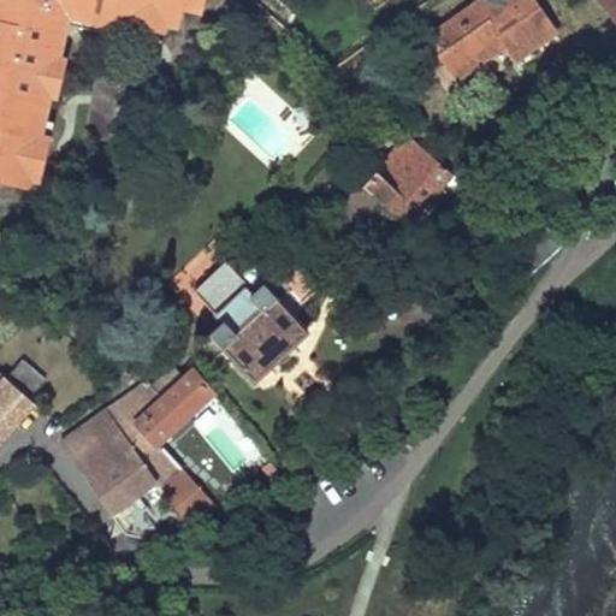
[(0,0),(0,179),(3,181),(10,182),(12,172),(31,177),(43,179),(53,137),(42,136),(46,119),(52,94),(55,77),(60,59),(67,23),(70,15),(86,18),(92,19),(102,22),(117,25),(120,13),(131,16),(149,21),(166,24),(181,27),(185,6),(205,11),(206,0),(0,0)]
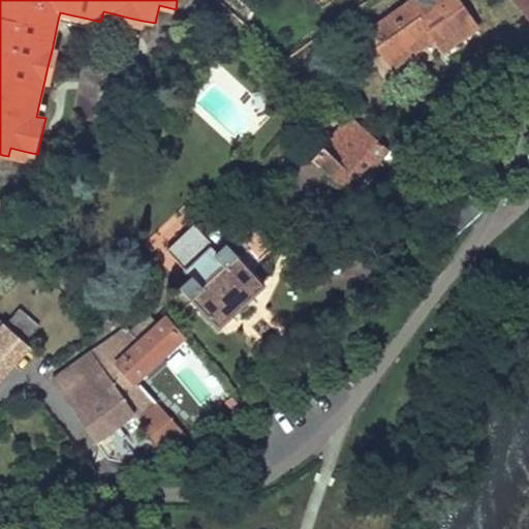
[(528,82),(528,81),(528,54),(528,53),(485,19),(476,25),(458,0),(413,0),(374,29),(383,42),(379,45),(394,66),(436,36),(444,49),(468,32),(528,82)]
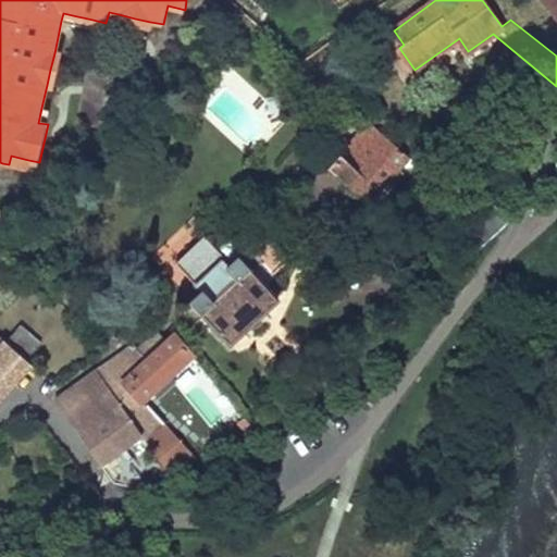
[(556,0),(514,0),(556,51),(556,0)]
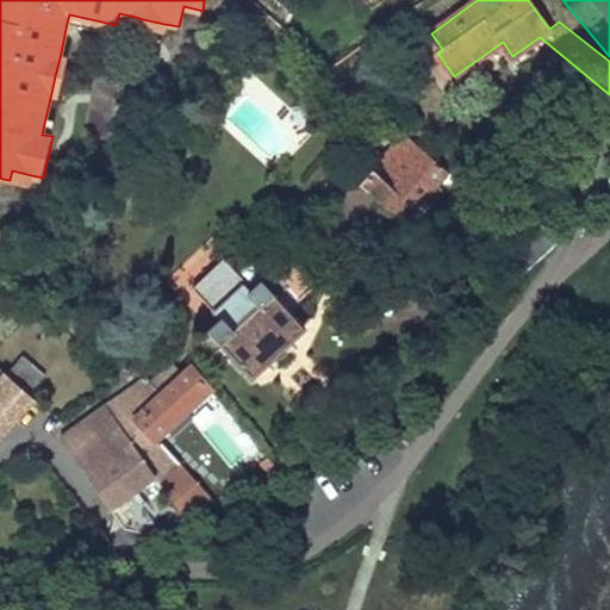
[(85,18),(69,14),(67,23),(83,26),(85,18)]
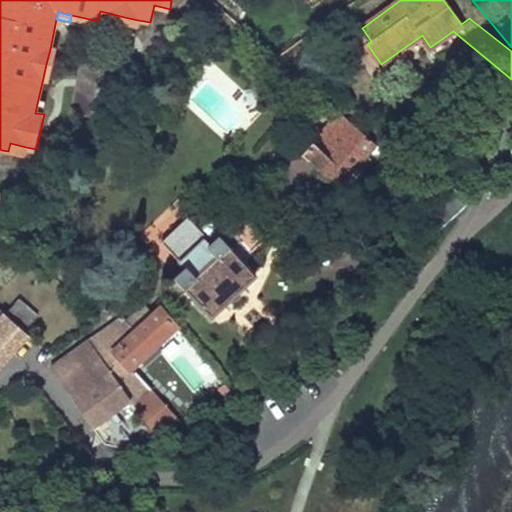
[(124,17),(109,13),(107,20),(122,24),(124,17)]
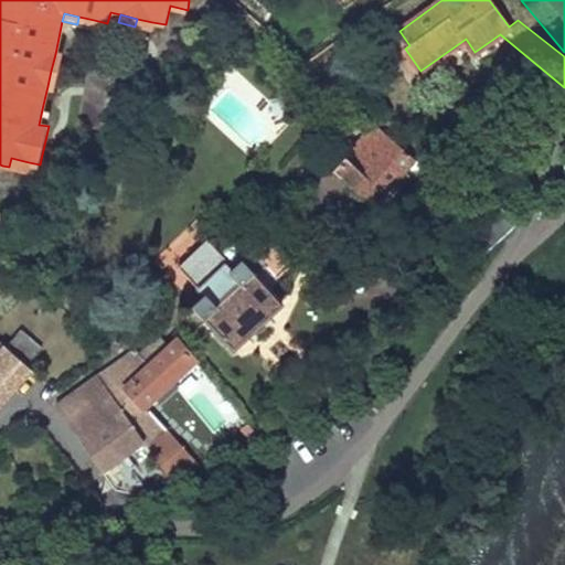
[(78,17),(77,24),(93,28),(94,20),(84,18),(78,17)]
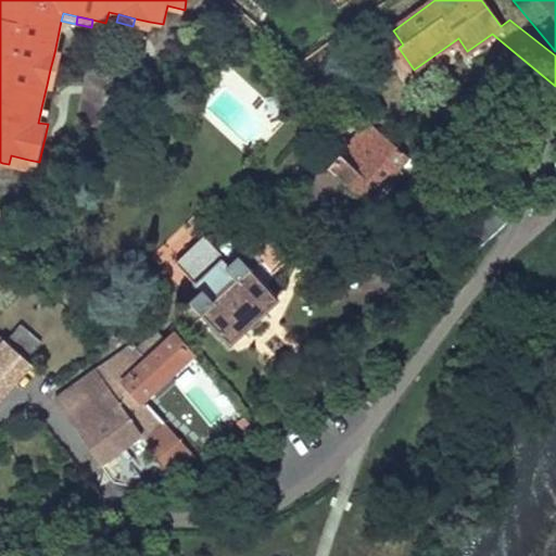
[(135,19),(133,26),(148,29),(150,22),(135,19)]
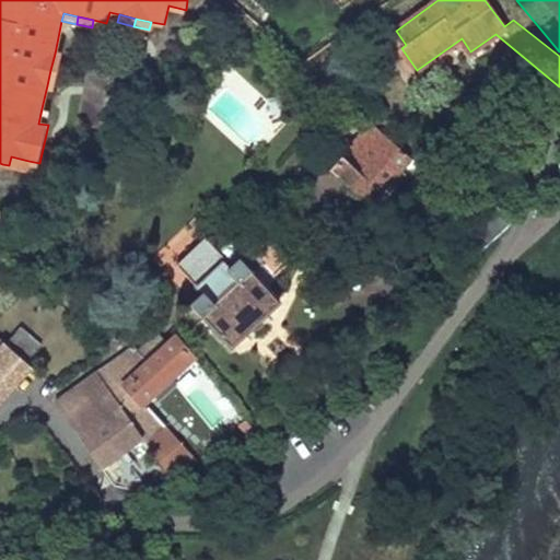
[(212,49),(205,57),(212,66),(221,57),(212,49)]
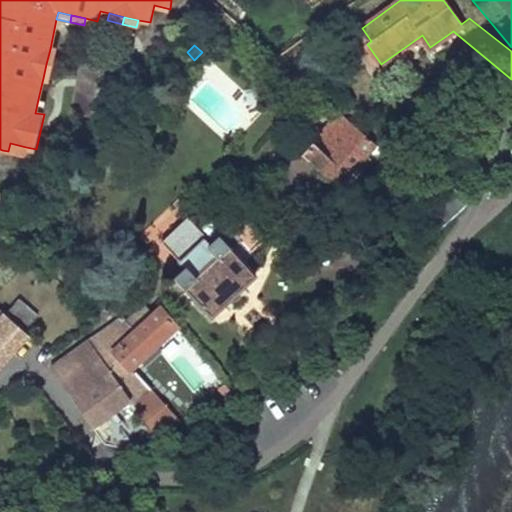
[(46,64),(53,65),(56,50),(50,49),(46,64)]
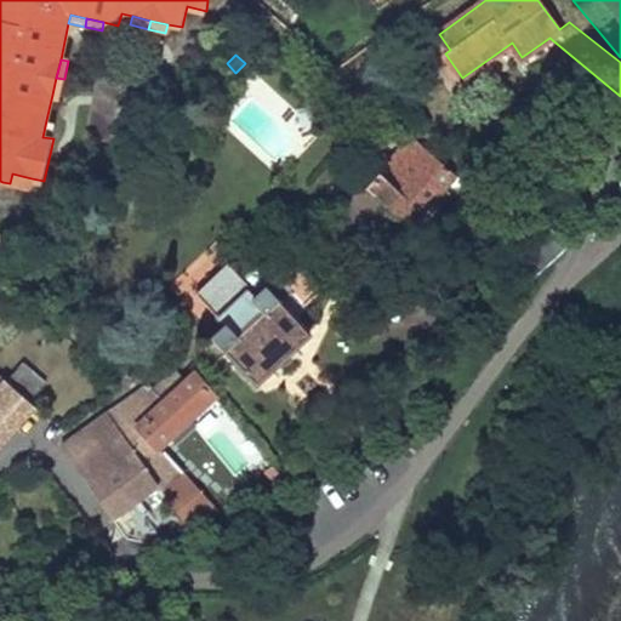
[(64,79),(56,78),(52,95),(61,97),(64,79)]
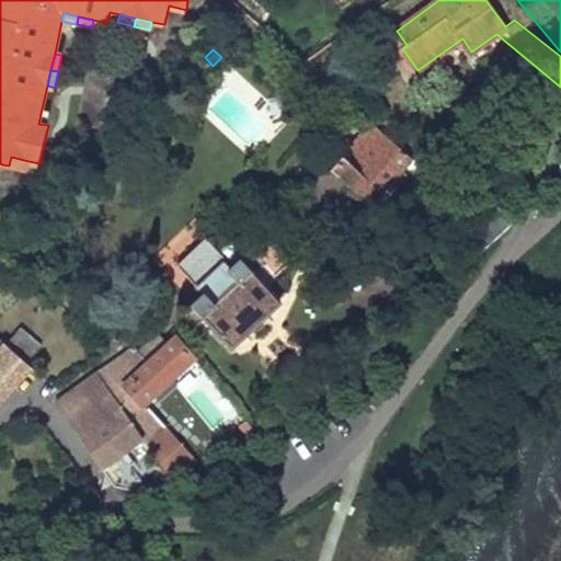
[(50,111),(42,109),(38,124),(48,125),(50,111)]
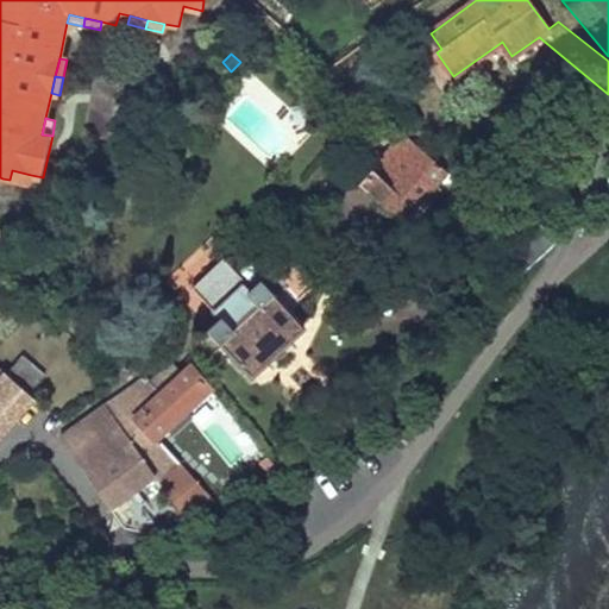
[(450,190),(459,181),(405,133),(360,183),(402,220),(439,181),(450,190)]
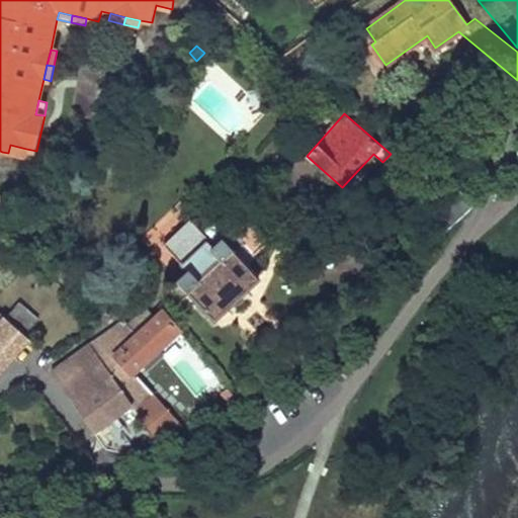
[(26,149),(10,145),(8,153),(25,156),(26,149)]
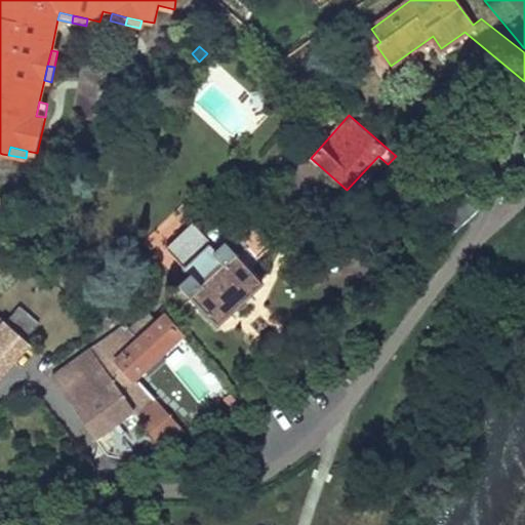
[(428,236),(437,247),(481,207),(459,186),(455,203),(432,224),(428,236)]
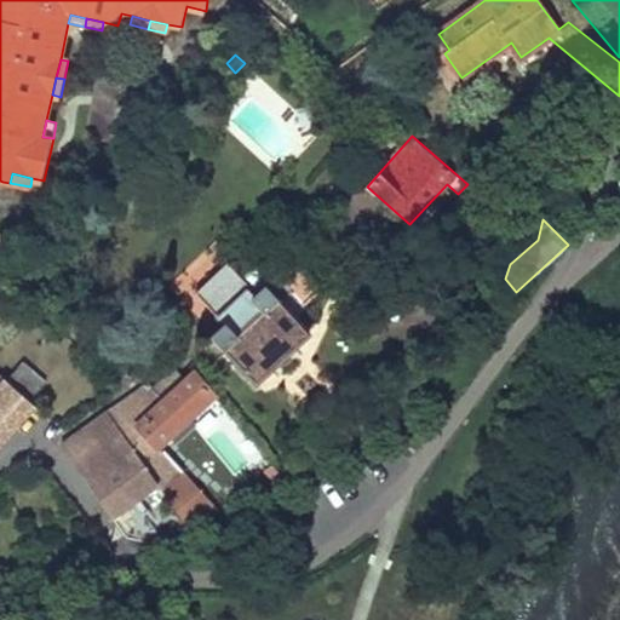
[(213,334),(257,382),(310,332),(293,314),(329,280),(315,270),(300,253),(297,256),(277,274),(263,259),(242,277),(228,263),(196,291),(225,322),(213,334)]
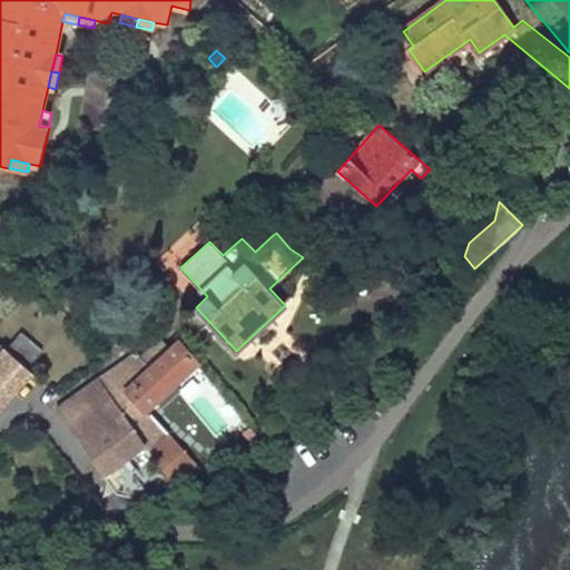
[(12,323),(0,336),(0,410),(33,373),(27,367),(6,350),(17,336),(21,331),(12,323)]
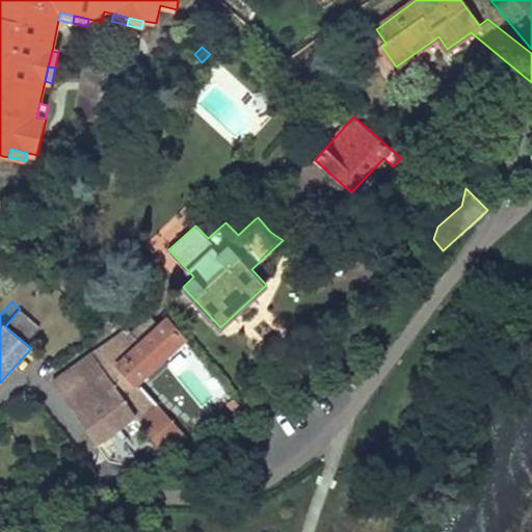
[(5,326),(25,343),(35,330),(16,314),(5,326)]
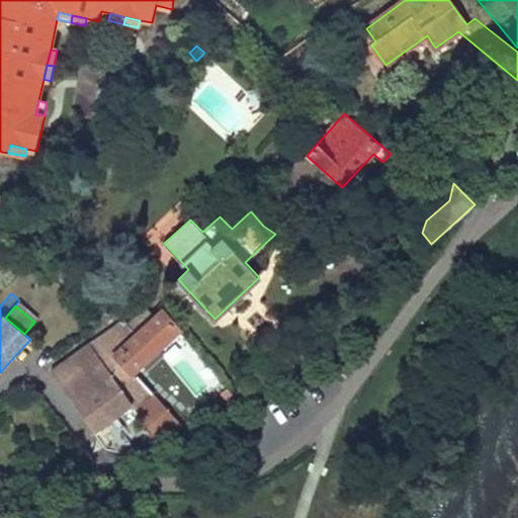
[(179,329),(163,310),(138,333),(124,322),(73,357),(94,387),(74,403),(81,413),(102,400),(113,417),(133,404),(132,401),(149,387),(135,368),(179,329)]
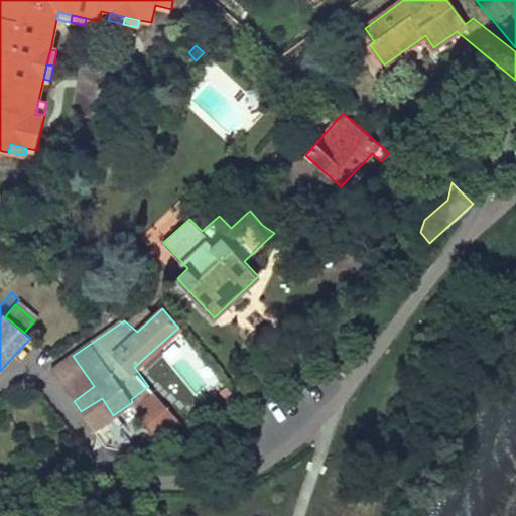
[(94,386),(73,356),(51,370),(74,401),(94,386)]
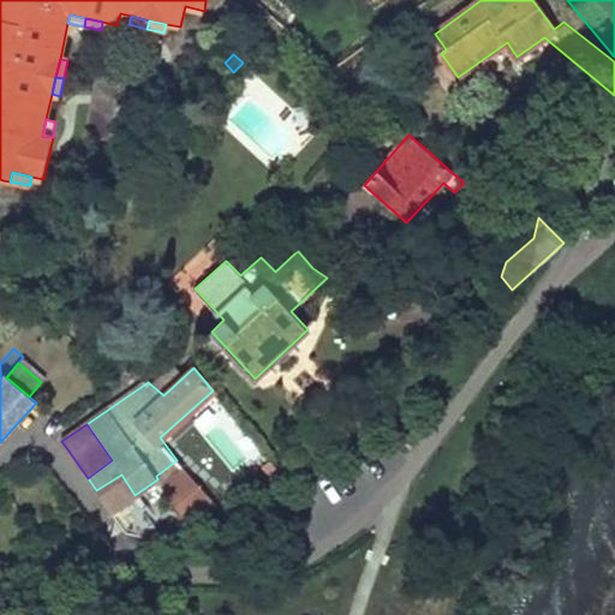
[(264,465),(273,475),(281,470),(273,459),(264,465)]
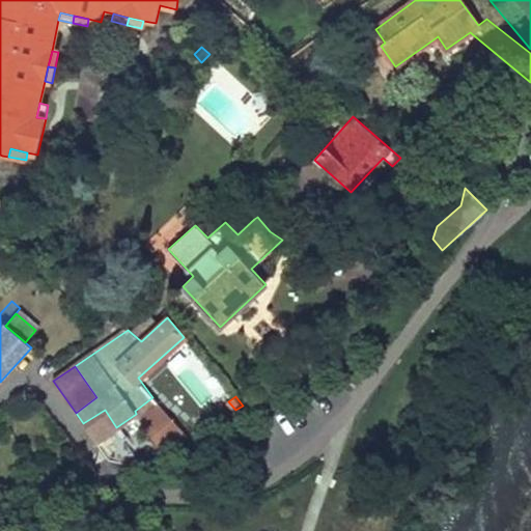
[(152,397),(135,411),(136,414),(137,415),(157,401),(152,397)]
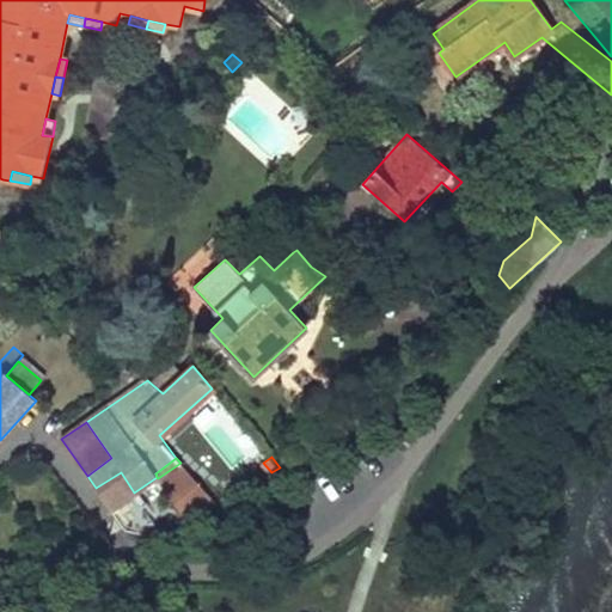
[(134,493),(121,472),(96,488),(124,531),(152,536),(160,531),(134,493)]
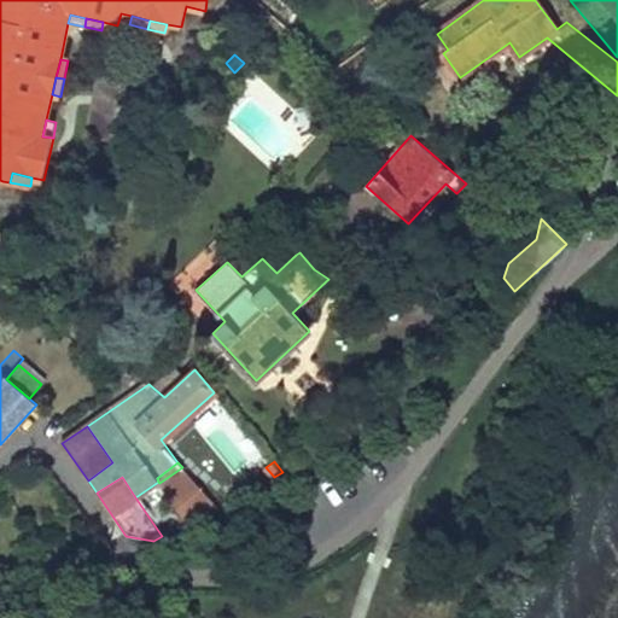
[(179,511),(187,505),(182,496),(173,502),(179,511)]
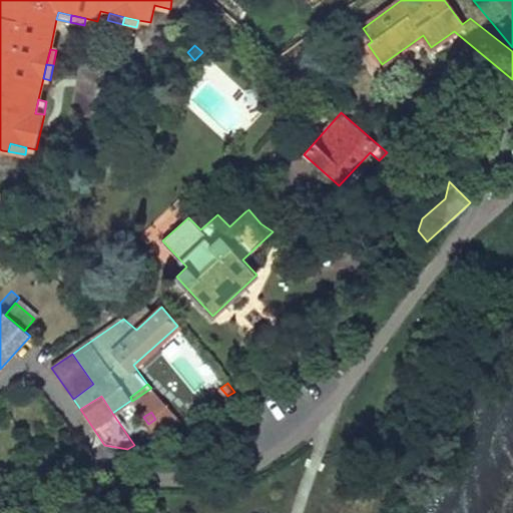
[(164,430),(155,419),(148,424),(155,434),(164,430)]
